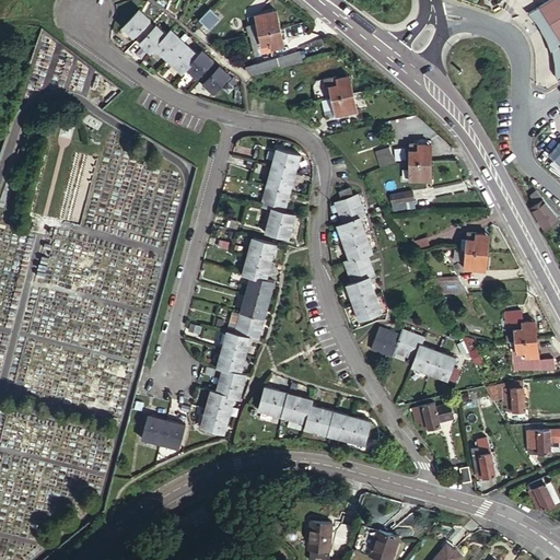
[(559,0),(548,0),(539,6),(559,37),(559,0)]
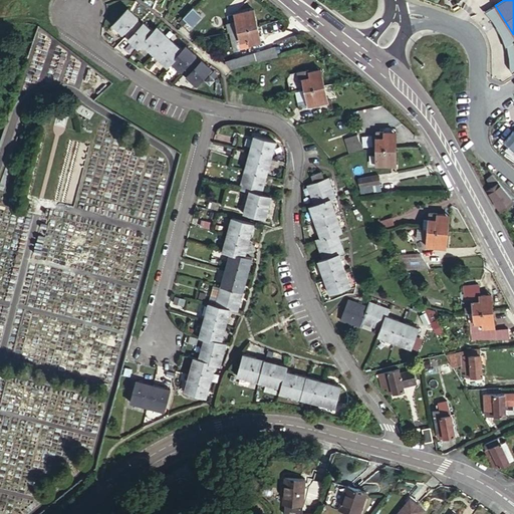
[(513,71),(513,70),(513,34),(495,5),(484,10),(488,15),(492,20),(496,26),(499,32),(502,38),(505,46),(507,45),(508,57),(510,67),(513,71)]
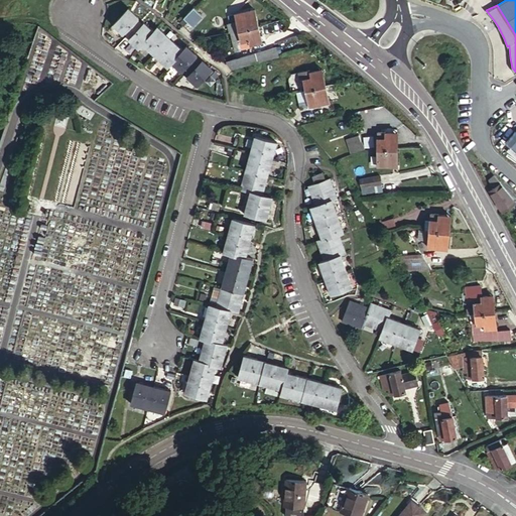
[(201,15),(192,7),(181,17),(190,26),(201,15)]
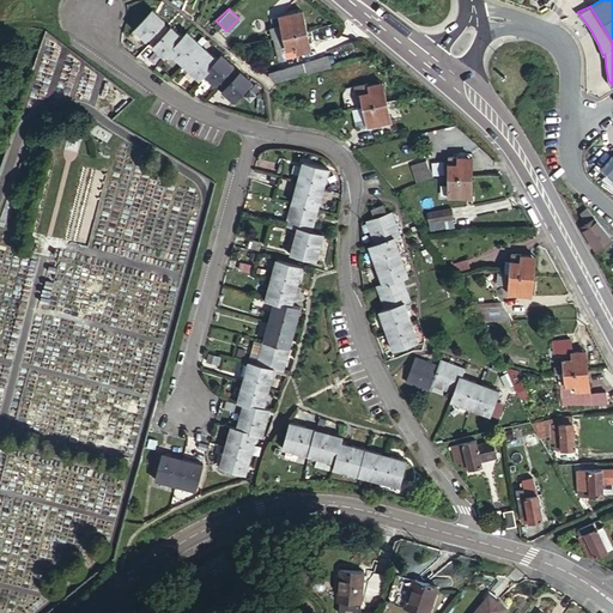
[(271,38),(283,36),(284,36),(296,34),(307,30),(301,11),(277,17),(277,18),(271,19),(273,28),(269,28),(271,38)]
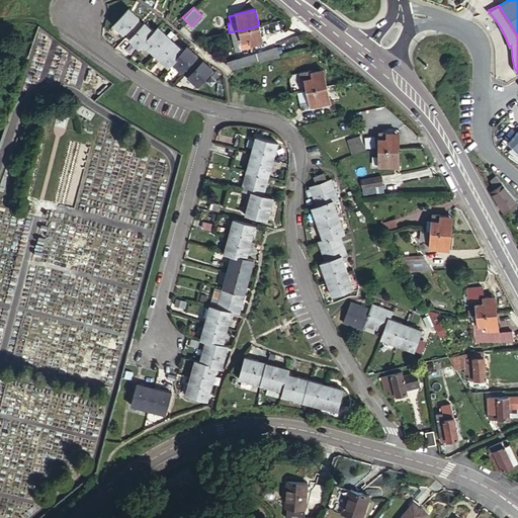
[(124,32),(146,54),(161,38),(140,17),(124,32)]
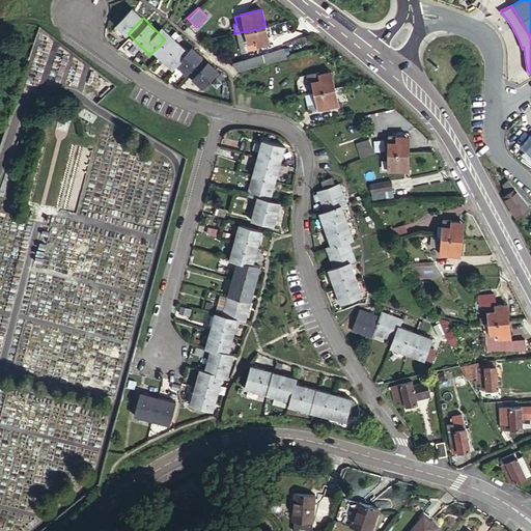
[(246,31),(245,31),(245,32),(238,34),(240,44),(246,43),(248,51),(259,49),(259,47),(270,44),(266,26),(256,29),(246,31)]
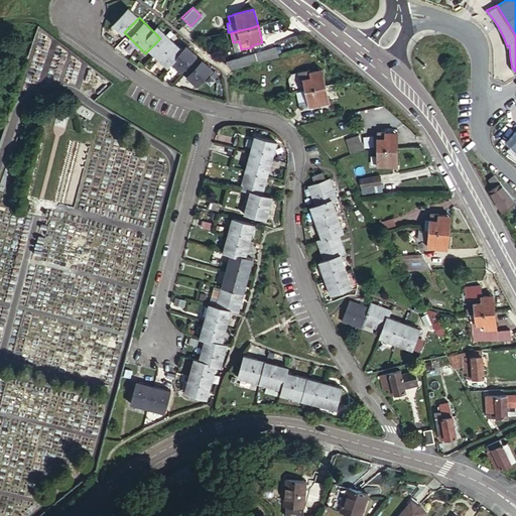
[(168,37),(163,41),(153,52),(165,63),(180,49),(168,37)]
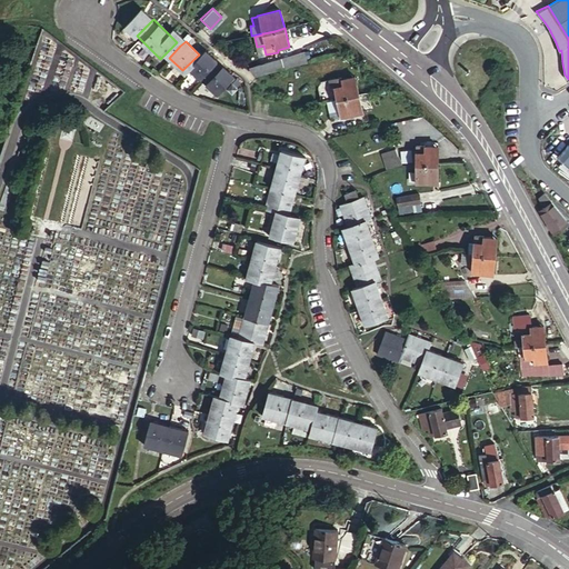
[(177,42),(160,59),(163,62),(169,58),(180,46),(177,42)]
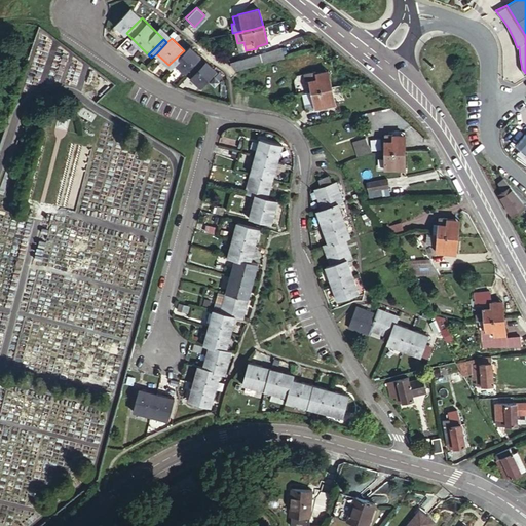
[(226,65),(233,71),(276,61),(286,58),(284,49),(236,63),(226,65)]
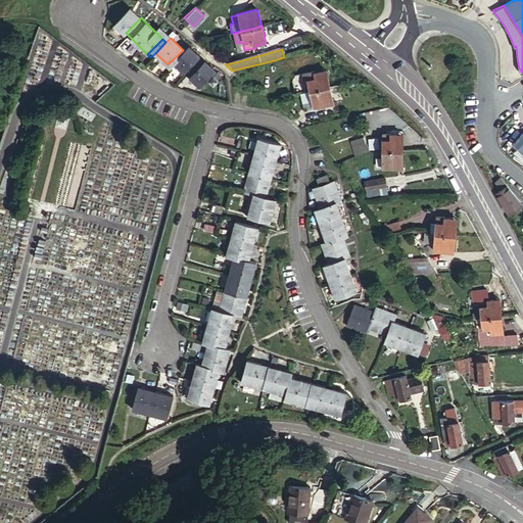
[(183,50),(168,64),(180,77),(185,72),(194,61),(183,50)]
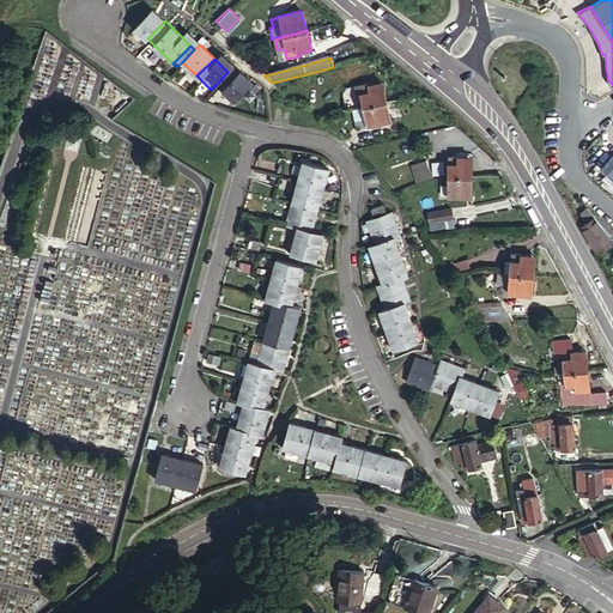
[(234,66),(228,72),(217,84),(230,98),(248,80),(234,66)]
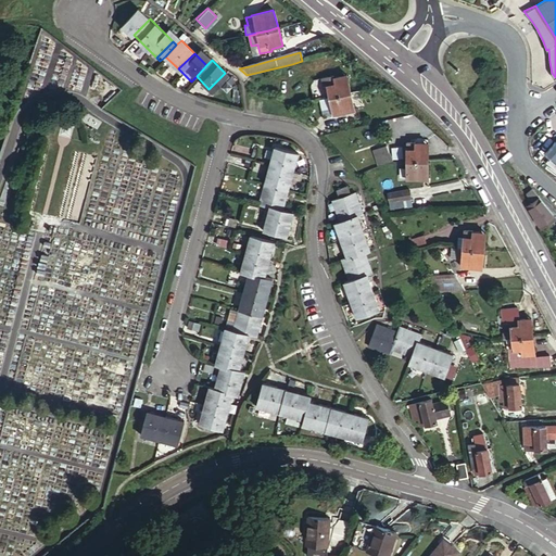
[(225,73),(209,89),(222,101),(238,85),(225,73)]
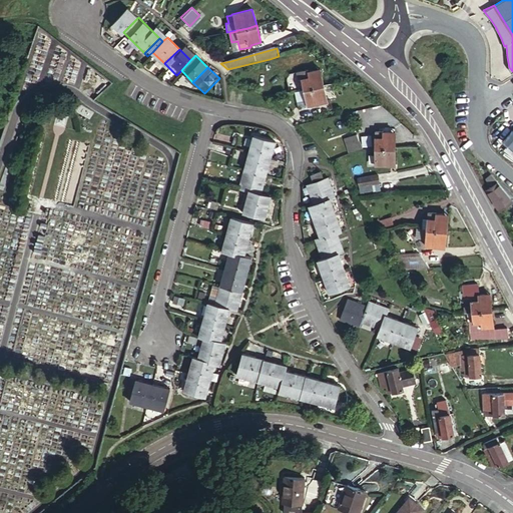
[(302,78),(305,90),(316,86),(324,85),(320,68),(309,71),(310,76),(302,78)]
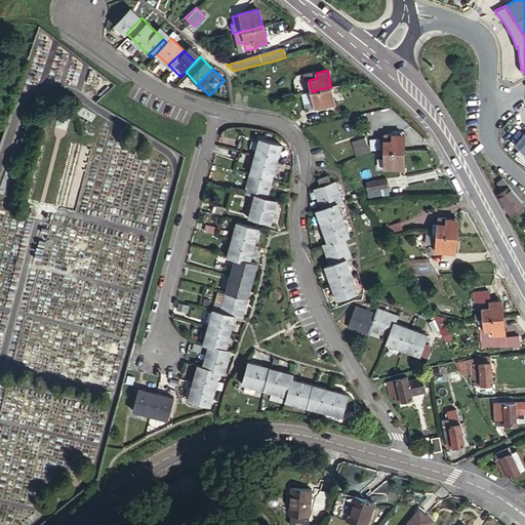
[(323,88),(312,92),(316,109),(335,104),(331,87),(323,88)]
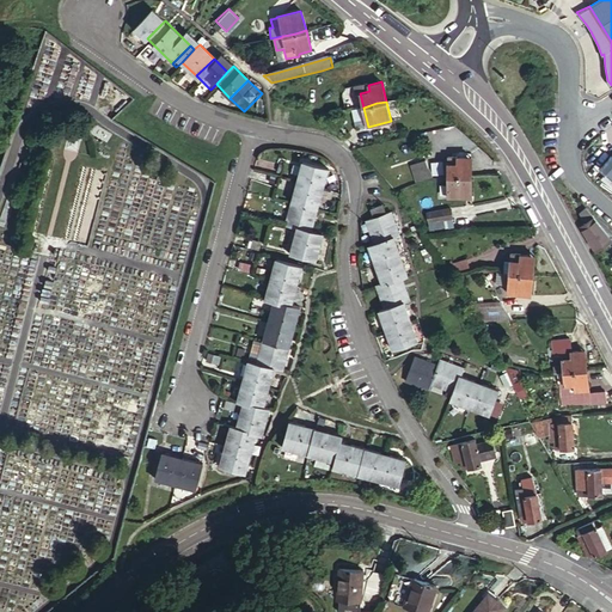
[(66,148),(77,150),(79,138),(67,136),(66,148)]
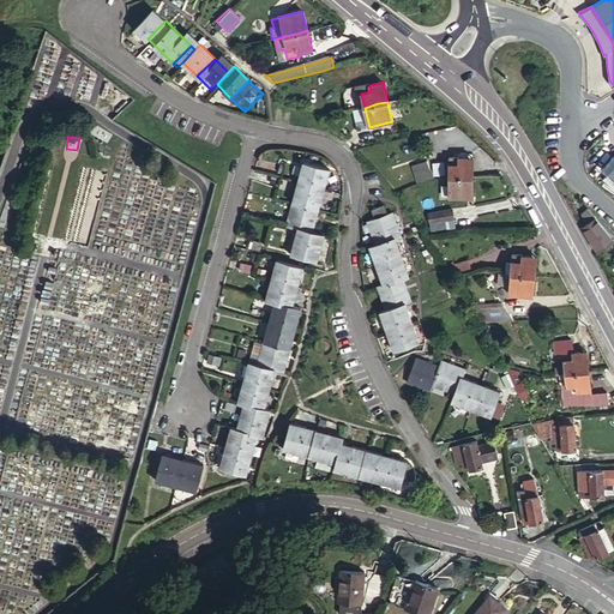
[(449,179),(471,178),(471,157),(449,157),(449,179)]
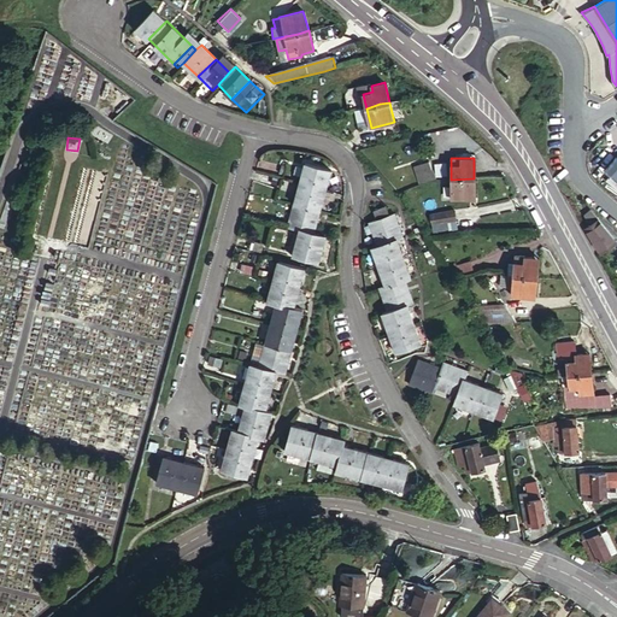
[(413,169),(421,186),(427,182),(436,181),(429,163),(413,169)]
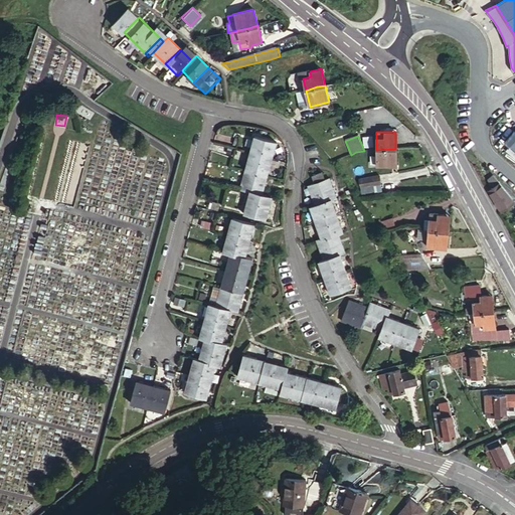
[(254,139),(249,155),(271,161),(275,144),(254,139)]
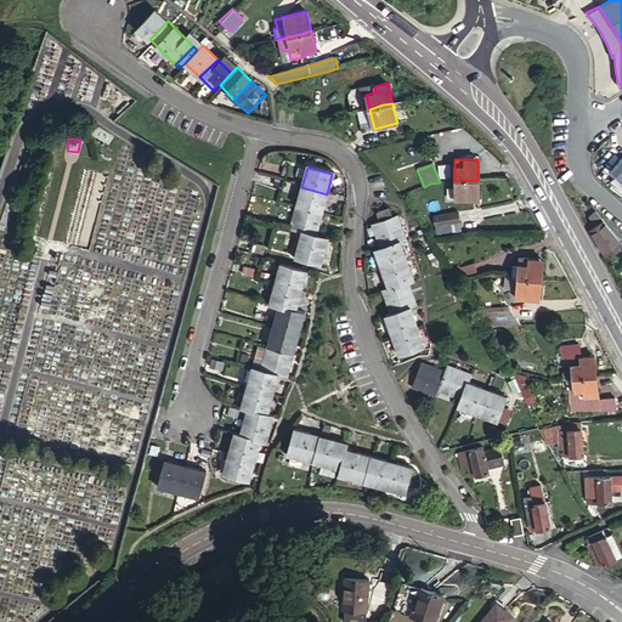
[(478,199),(478,180),(454,181),(454,199),(478,199)]
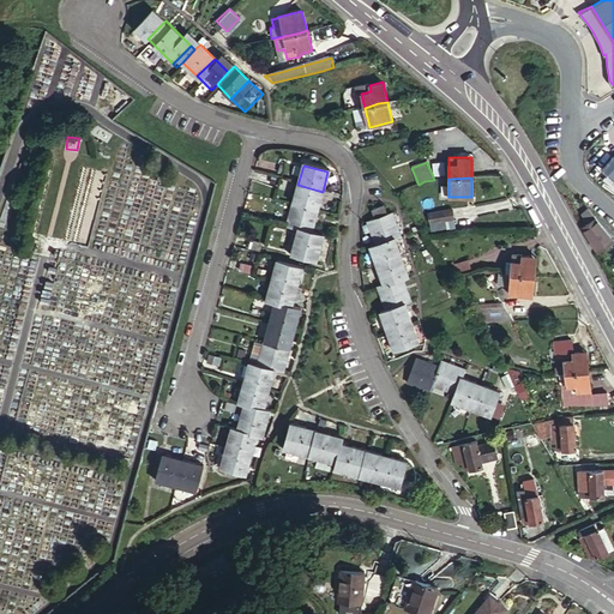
[(298,185),(293,204),(318,211),(323,192),(298,185)]
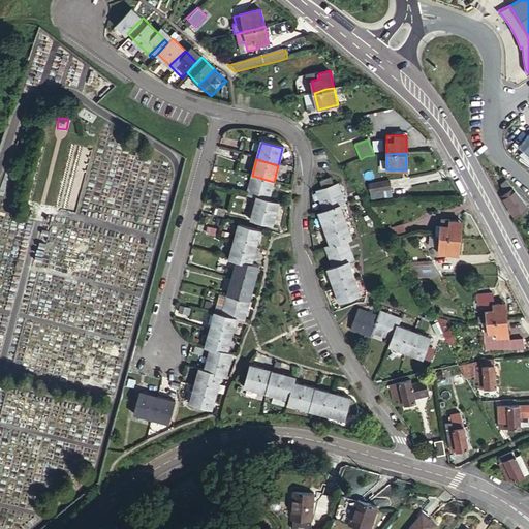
[(252,176),(251,181),(253,183),(263,193),(269,200),(274,182),(252,176)]
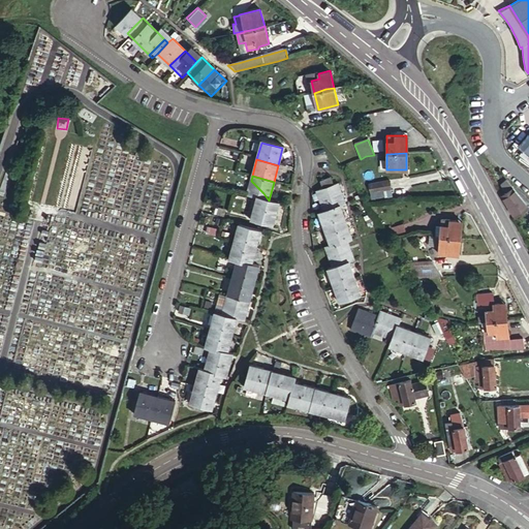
[(320,180),(322,188),(334,185),(331,176),(320,180)]
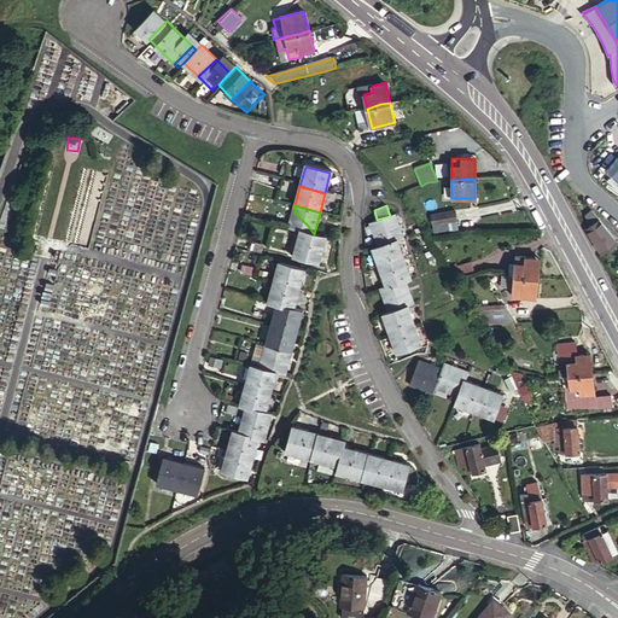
[(454,210),(431,214),(432,223),(455,219),(454,210)]
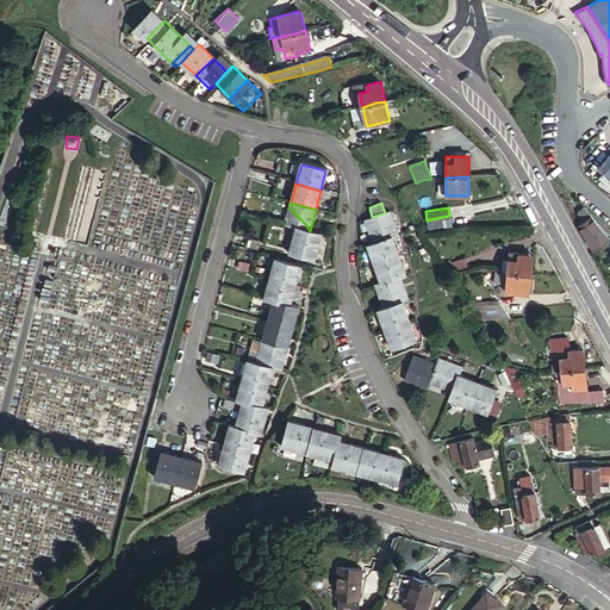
[(584,222),(591,217),(583,207),(578,211),(584,222)]
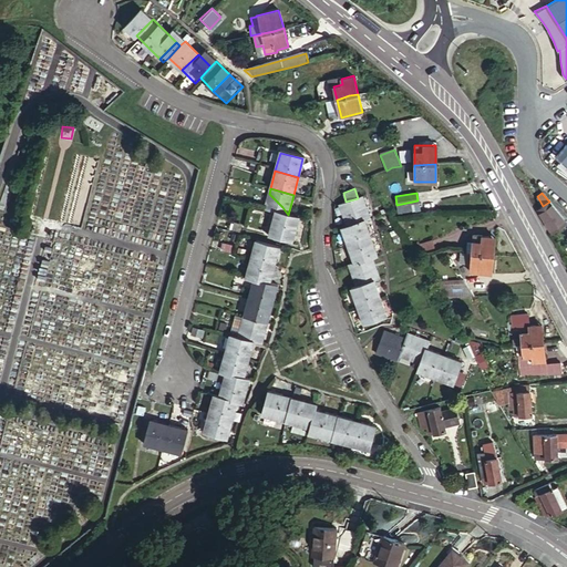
[(271,196),(269,194),(264,210),(274,213),(288,216),(288,215),(282,207),(271,196)]
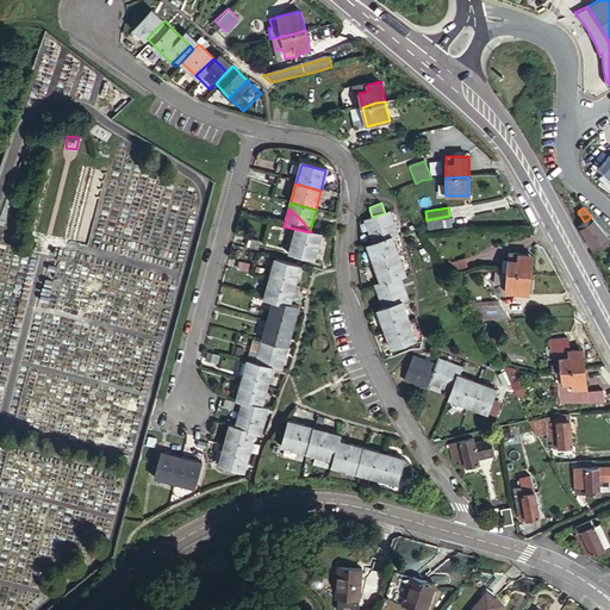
[(365,219),(373,242),(392,236),(398,234),(390,211),(385,213),(372,217),(365,219)]
